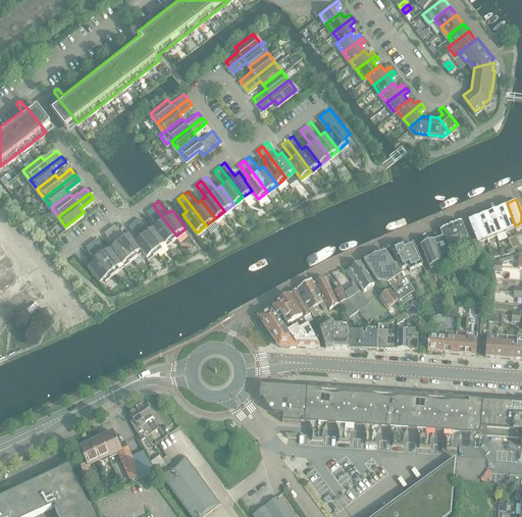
[(506,229),(515,225),(507,203),(497,207),(506,229)]
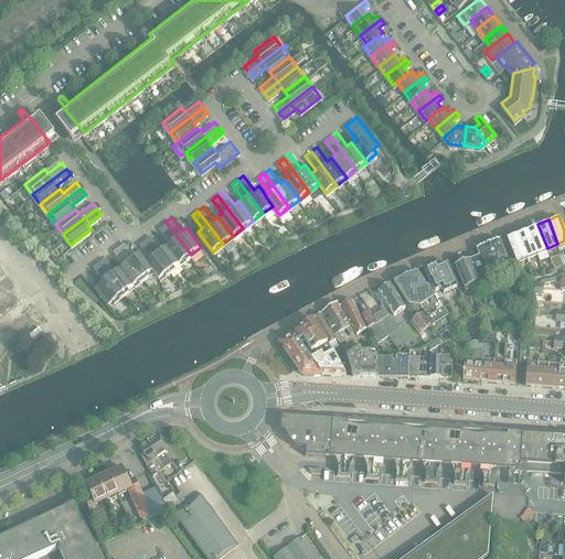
[(181,262),(191,255),(166,222),(159,226),(170,239),(166,243),(181,262)]
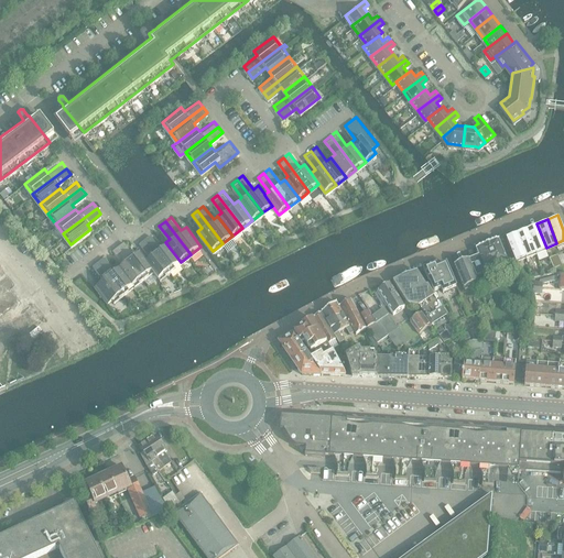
[(537,251),(546,248),(537,223),(527,227),(537,251)]
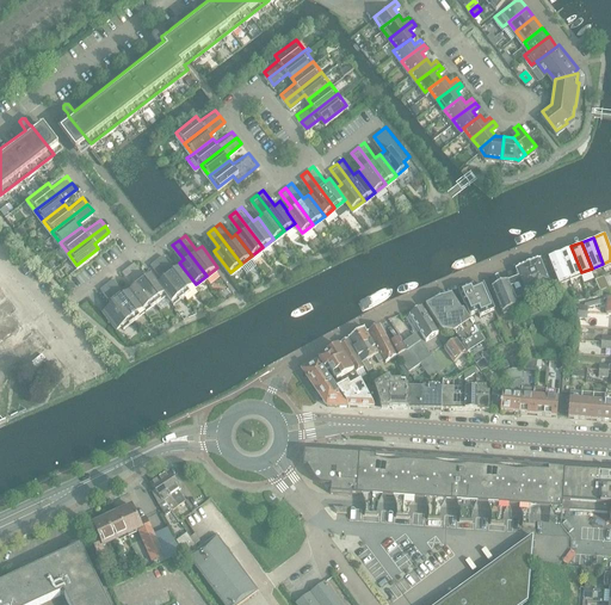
[(569,277),(581,272),(571,246),(560,251),(569,277)]
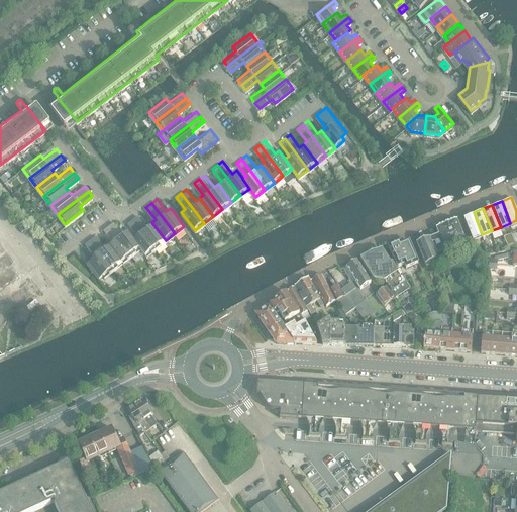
[(473,237),(482,234),(474,212),(463,216),(469,226),(473,237)]
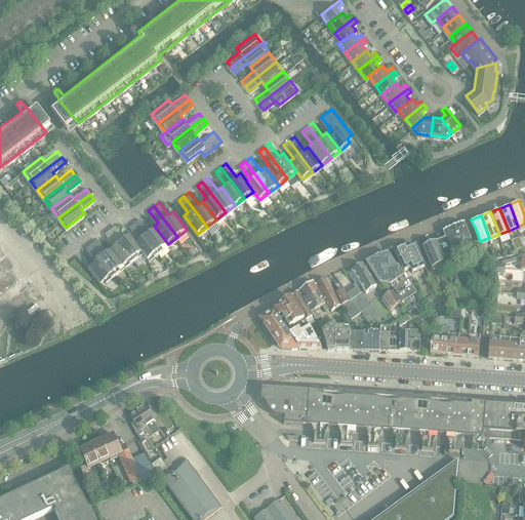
[(168,244),(154,226),(150,229),(140,216),(135,221),(159,251),(168,244)]
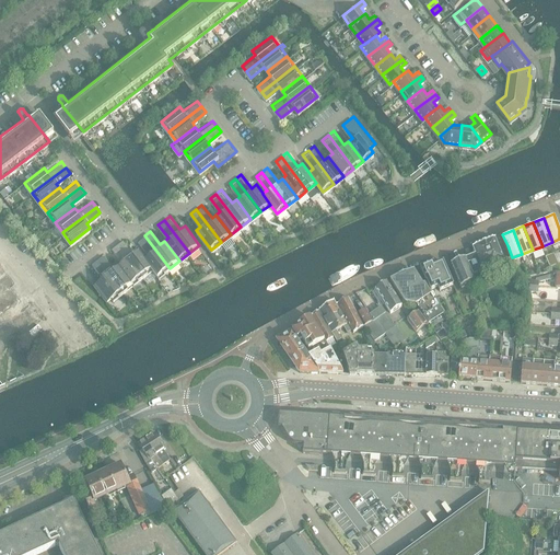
[(512,257),(508,245),(501,247),(494,234),(473,243),(475,250),(479,263),(481,262),(486,259),(487,262),(493,259),(496,263),(505,258),(511,275),(517,272),(512,257)]
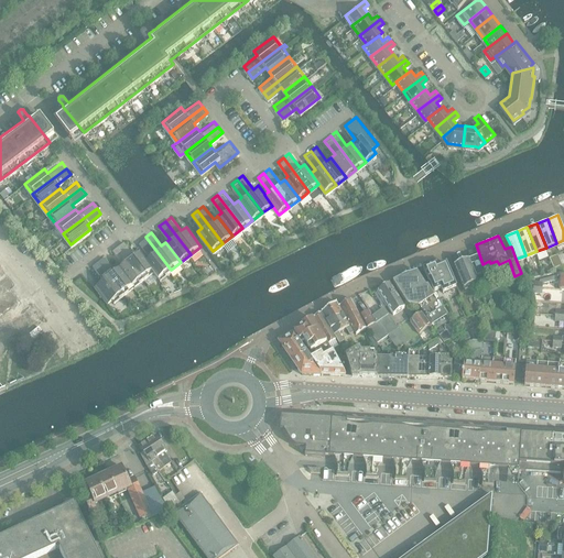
[(160,277),(171,270),(145,237),(139,241),(150,254),(145,258),(154,270),(153,270),(160,277)]
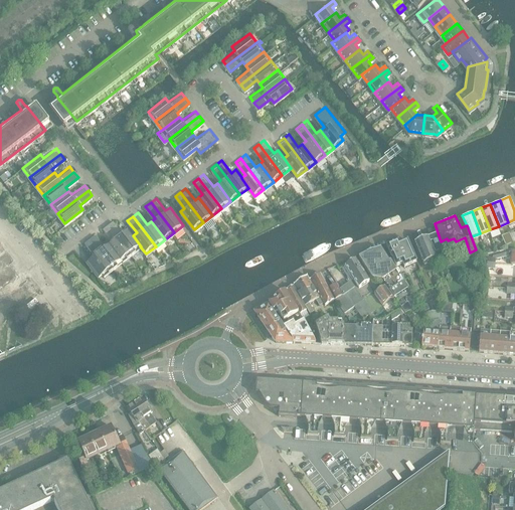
[(133,235),(128,227),(123,230),(114,218),(109,222),(132,252),(140,246),(141,246),(133,235)]
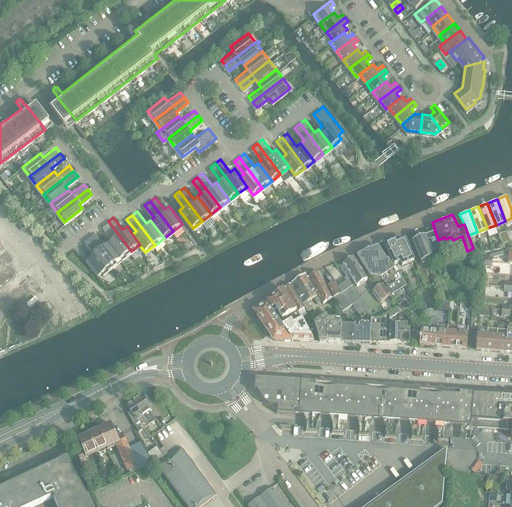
[(121,259),(131,251),(108,221),(102,225),(112,237),(108,241),(121,259)]
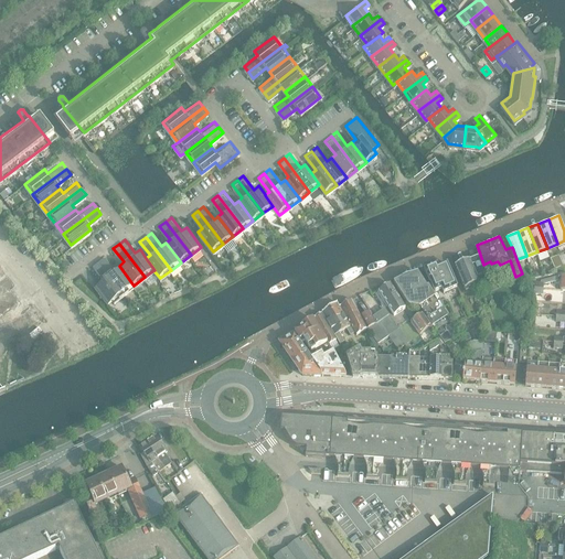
[(560,250),(550,255),(554,266),(564,262),(560,250)]
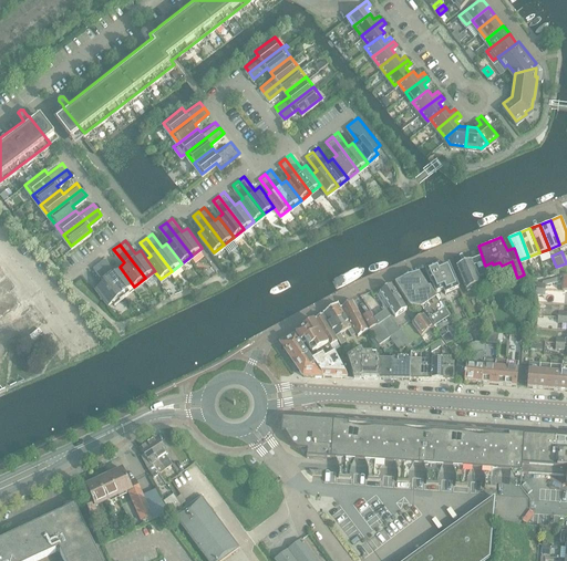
[(487,265),(485,266),(481,252),(456,262),(466,287),(482,280),(481,279),(487,277),(485,271),(490,270),(487,265)]
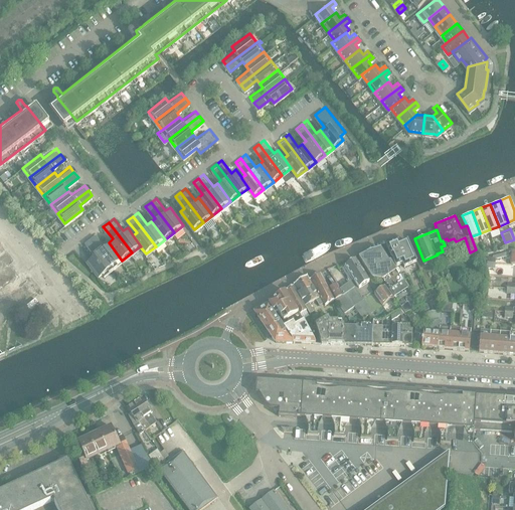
[(122,261),(109,242),(105,244),(96,232),(90,236),(113,267),(122,261)]
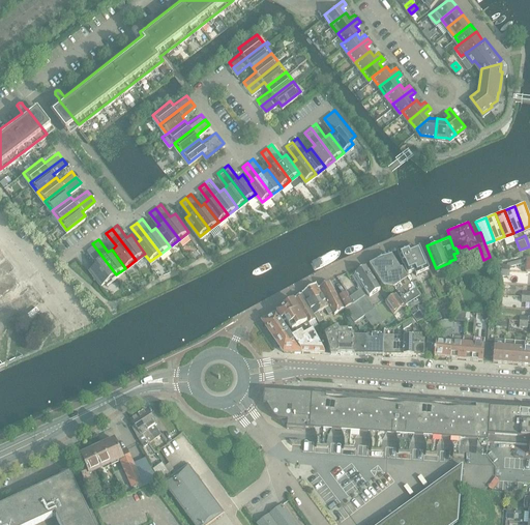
[(107,282),(116,274),(92,243),(87,248),(97,260),(88,267),(100,283),(106,280),(107,282)]
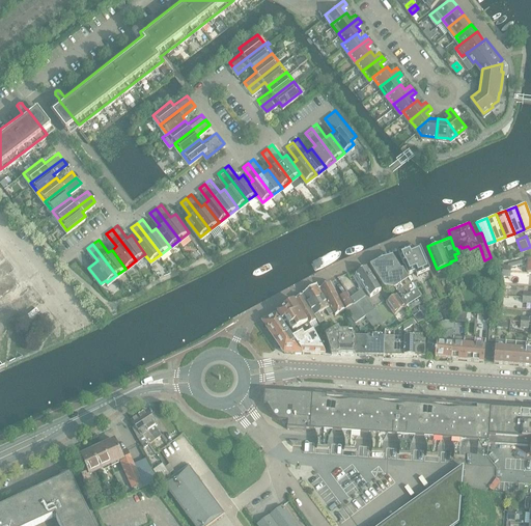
[(407,246),(398,250),(403,263),(404,263),(408,271),(415,268),(416,272),(429,267),(420,244),(412,248),(412,247),(411,248),(409,249),(407,246)]
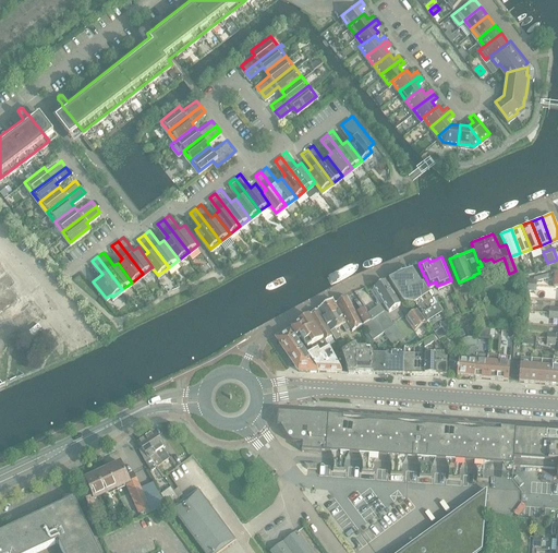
[(441,309),(431,289),(429,290),(423,279),(421,280),(412,265),(389,276),(402,298),(413,301),(414,300),(417,304),(426,317),(428,316),(439,335),(452,327),(441,309)]
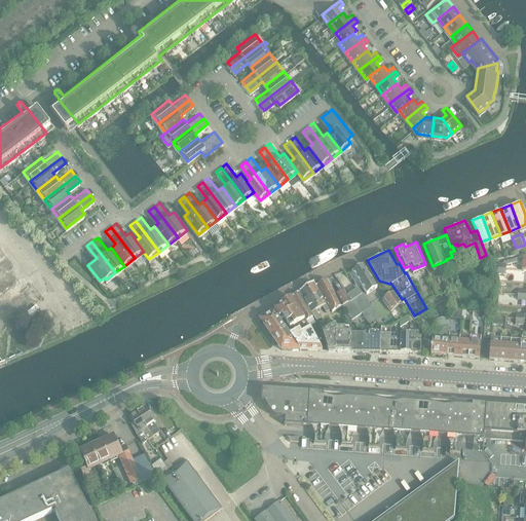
[(505,261),(519,257),(520,253),(503,257),(502,260),(498,260),(497,264),(505,265),(505,261)]
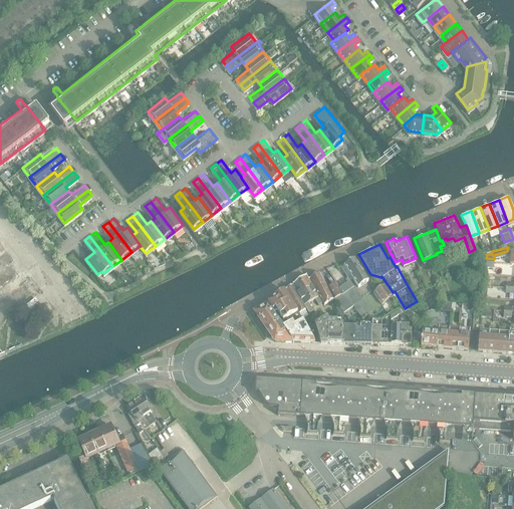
[(344,261),(342,262),(348,270),(349,269),(358,283),(368,276),(354,254),(352,256),(351,254),(345,258),(346,259),(344,261)]
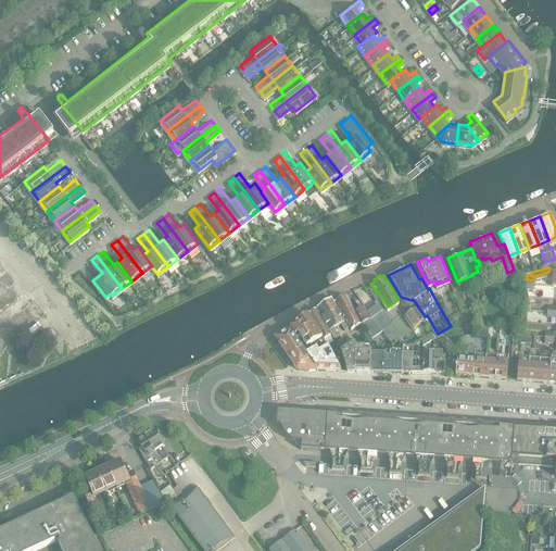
[(354,308),(345,291),(336,297),(350,323),(349,323),(351,325),(361,320),(354,308)]
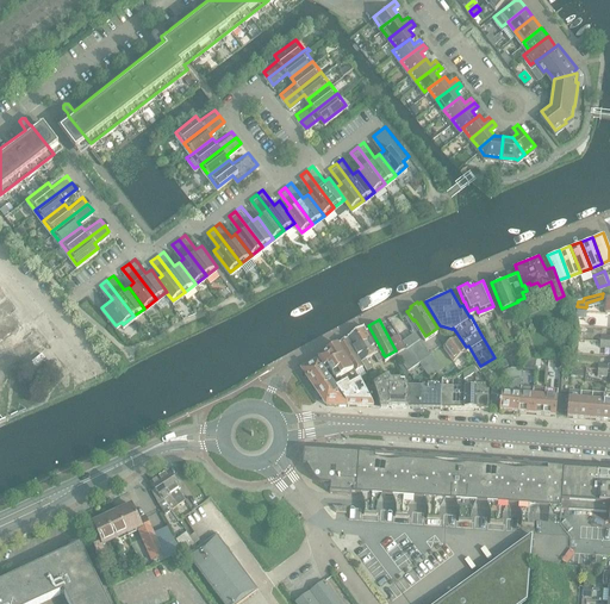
[(349,331),(347,334),(367,367),(371,365),(369,361),(366,355),(373,350),(377,357),(378,357),(383,354),(384,354),(368,325),(366,327),(363,322),(349,331)]
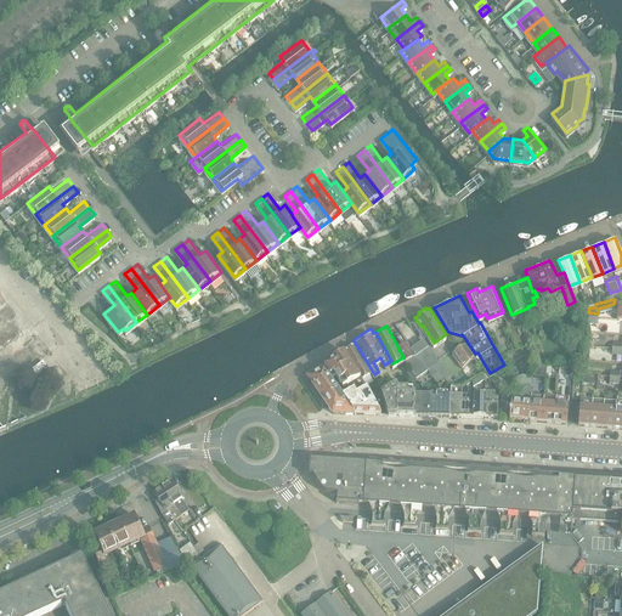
[(406,339),(396,344),(403,357),(410,366),(406,368),(414,379),(418,377),(422,382),(431,373),(437,382),(450,374),(428,344),(423,337),(410,345),(406,339)]
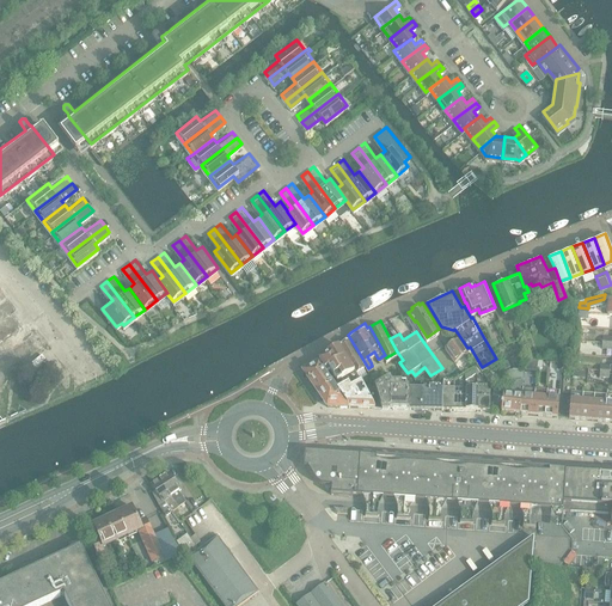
[(469,349),(467,348),(458,334),(445,343),(456,359),(469,349)]
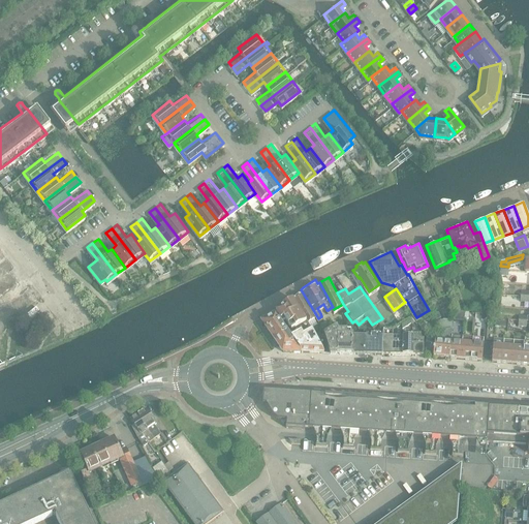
[(316,319),(314,315),(300,289),(293,295),(310,322),(316,319)]
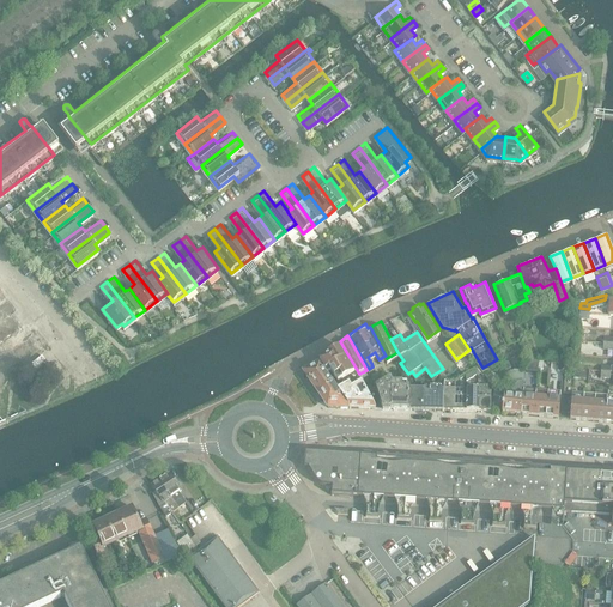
[(329,353),(319,359),(338,387),(359,375),(359,374),(340,341),(327,350),(329,353)]
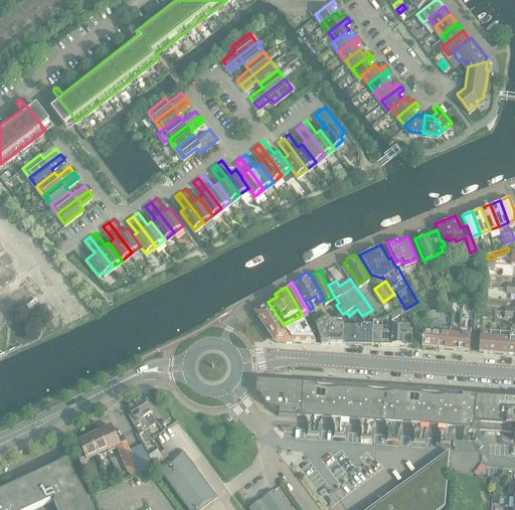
[(276,339),(294,339),(268,302),(256,308),(256,310),(276,339)]
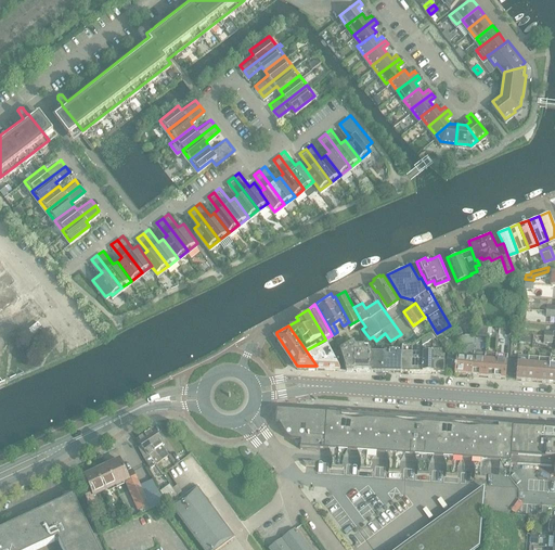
[(461,343),(475,340),(475,332),(465,331),(456,334),(461,343)]
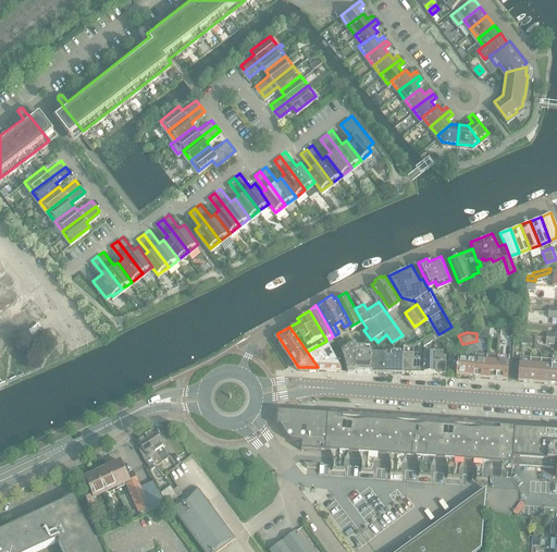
[(423,342),(433,336),(432,333),(423,338),(423,342)]
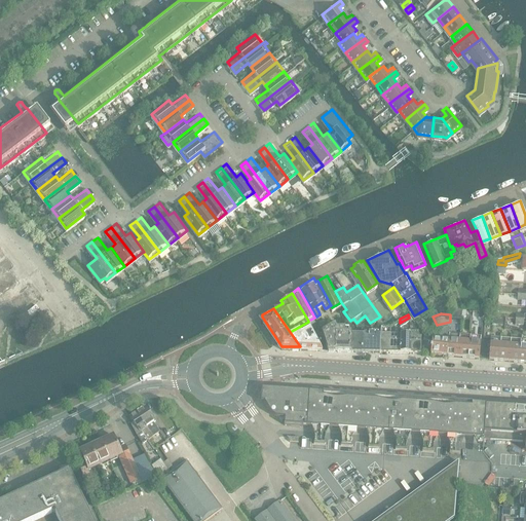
[(308,322),(290,332),(300,346),(323,347),(317,336),(314,332),(308,322)]
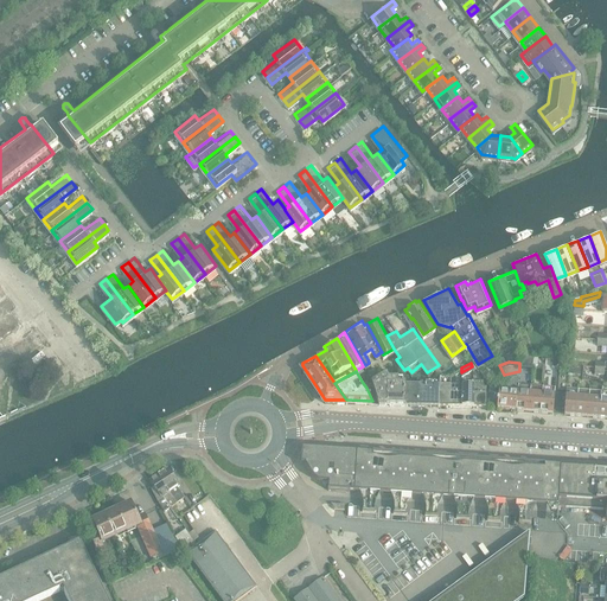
[(403,375),(389,375),(387,371),(372,379),(379,401),(406,401),(406,385),(403,385),(403,379),(403,375)]
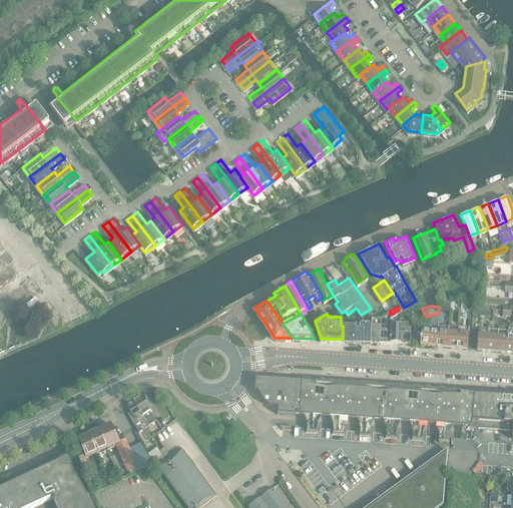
[(381,316),(381,340),(390,340),(391,323),(385,323),(385,320),(385,314),(381,316)]
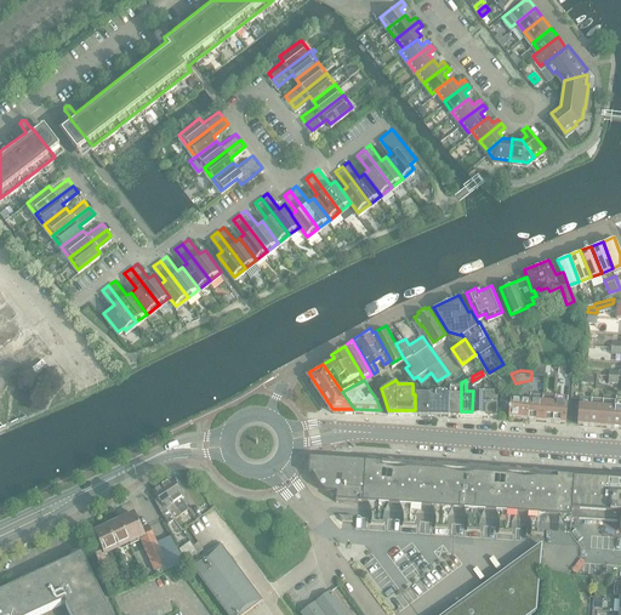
[(520,396),(511,394),(511,398),(510,414),(528,416),(530,389),(531,381),(522,382),(520,396)]
